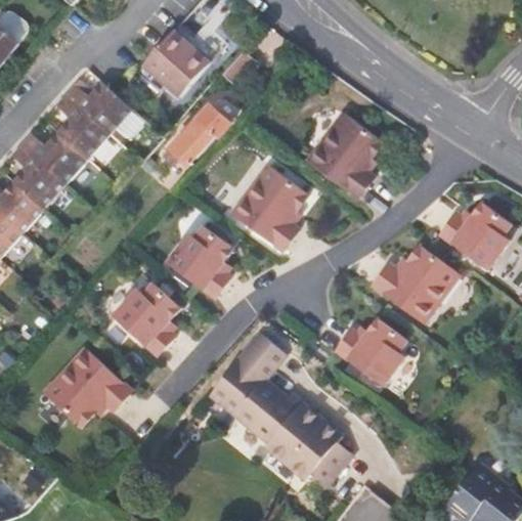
[(0,61),(16,43),(0,29),(0,61)]
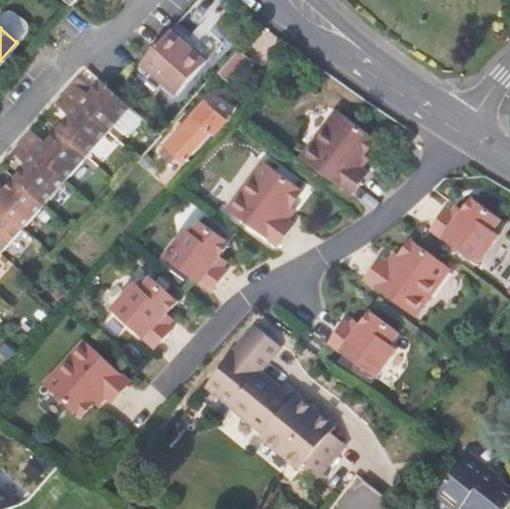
[(168,30),(140,62),(175,93),(203,62),(168,30)]
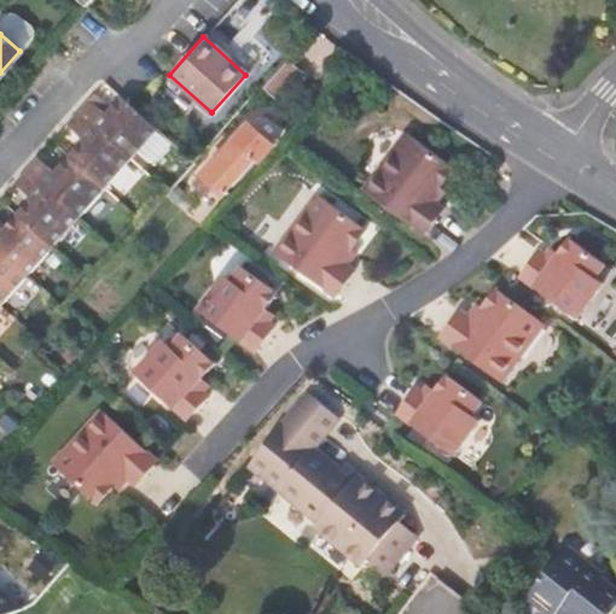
[(274,99),(300,72),(285,60),(261,87),(274,99)]
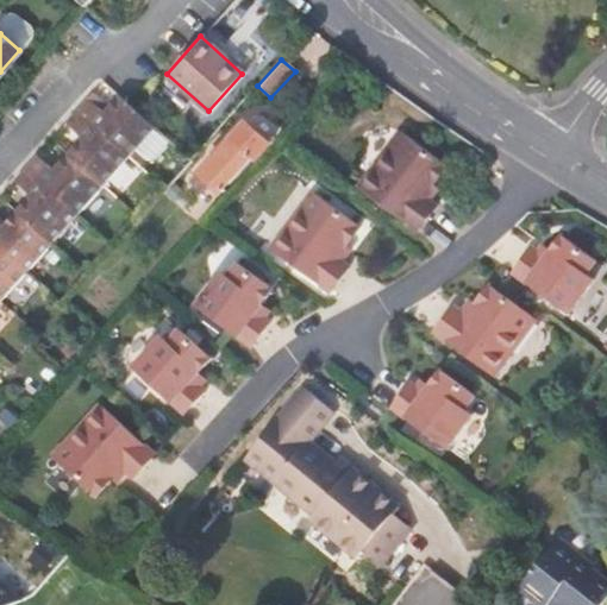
[(91,88),(86,95),(97,105),(102,99),(91,88)]
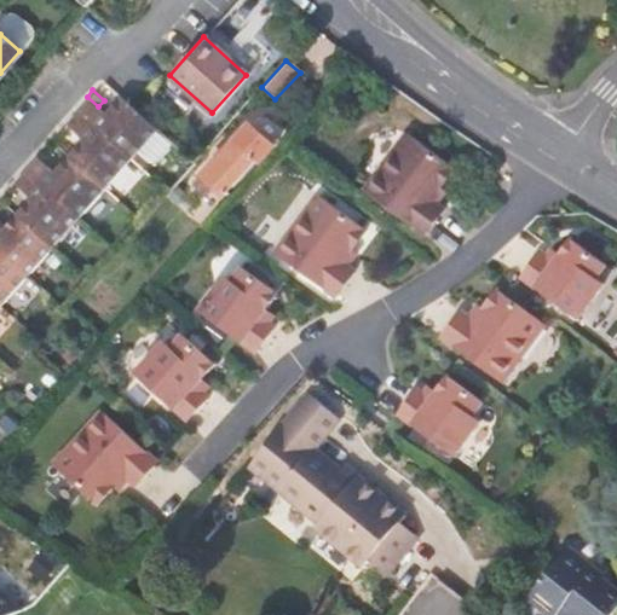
[(119,94),(110,105),(104,111),(98,106),(87,119),(110,139),(137,110),(119,94)]
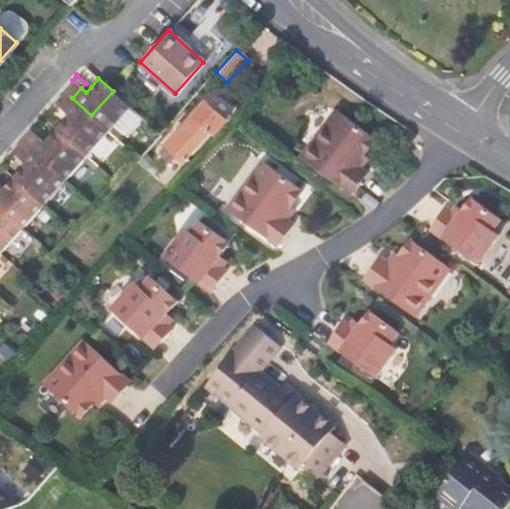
[(72,80),(63,90),(72,98),(81,88),(72,80)]
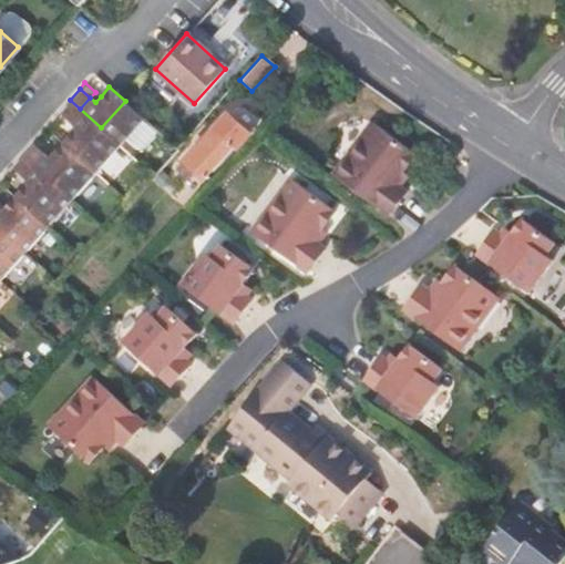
[(90,98),(95,102),(101,96),(95,92),(90,98)]
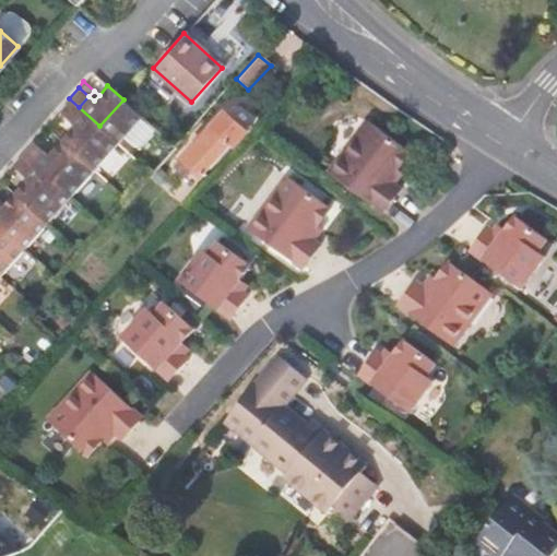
[(79,107),(69,98),(59,109),(69,118),(79,107)]
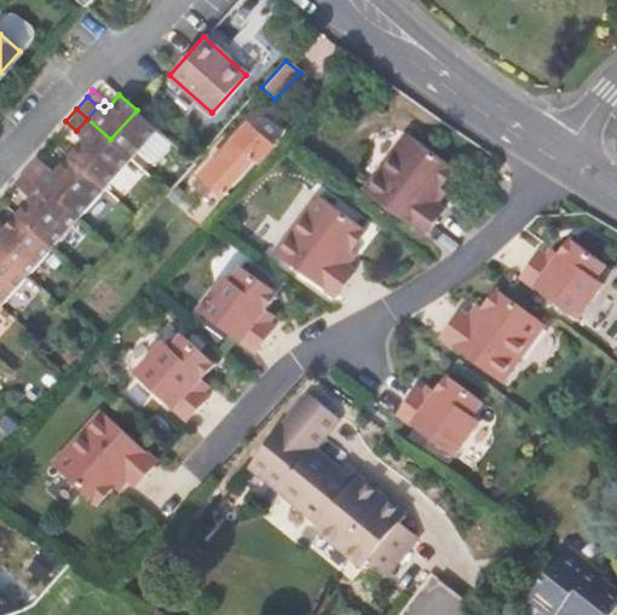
[(110,139),(130,157),(156,127),(137,110),(110,139)]
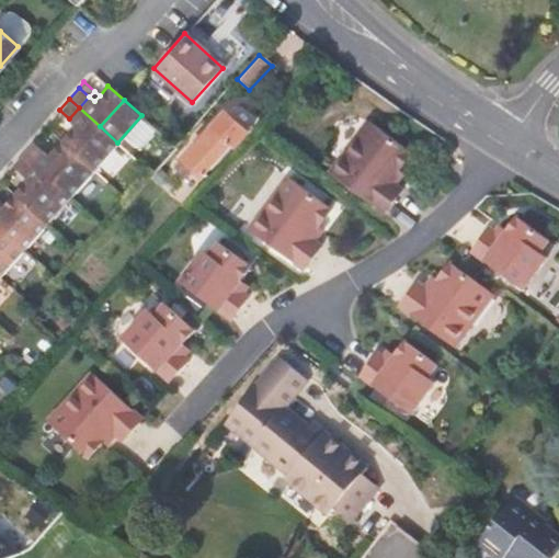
[(75,123),(60,139),(76,152),(100,126),(79,107),(69,118),(75,123)]
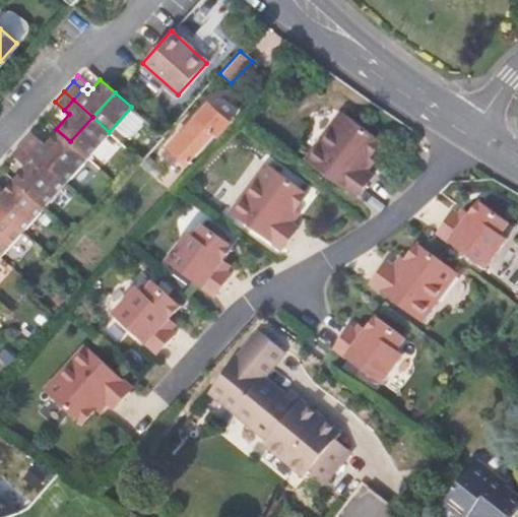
[(224,119),(206,103),(165,148),(182,165),(224,119)]
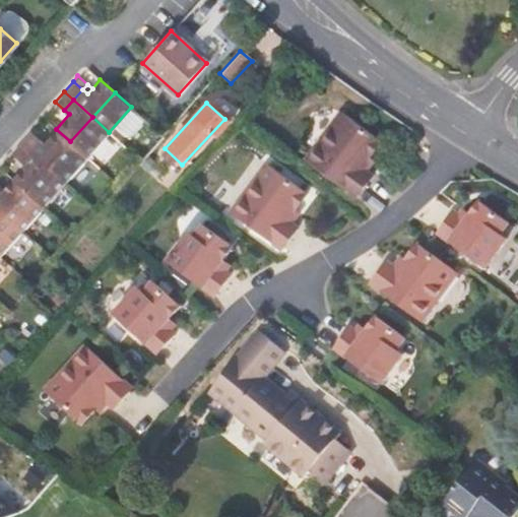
[(377,142),(338,114),(304,159),(352,197),(369,175),(360,168),(377,142)]
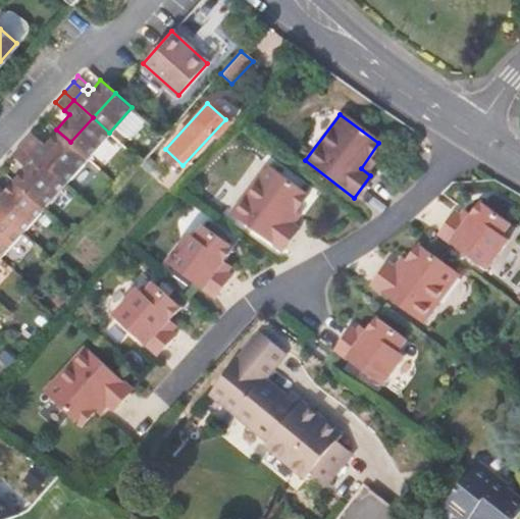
[(88,157),(109,133),(93,117),(70,142),(88,157)]
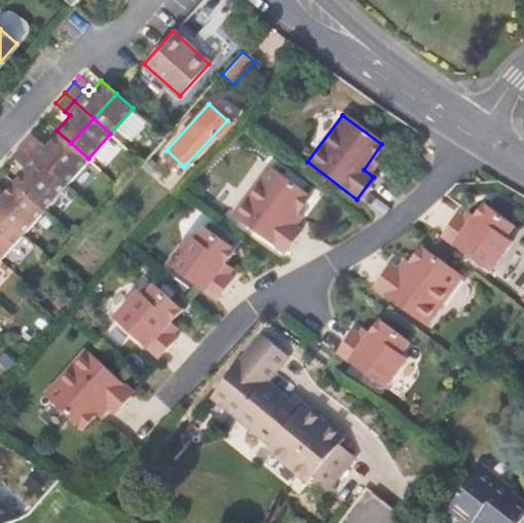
[(31,131),(21,143),(30,151),(40,139),(31,131)]
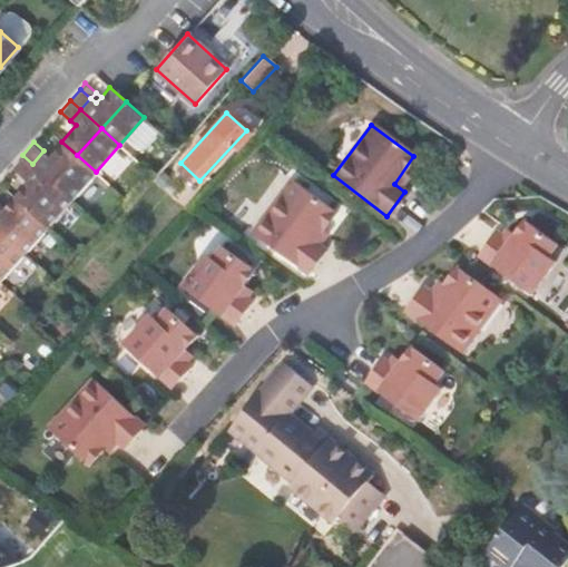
[(77,155),(61,142),(49,155),(43,150),(32,164),(54,182),(77,155)]
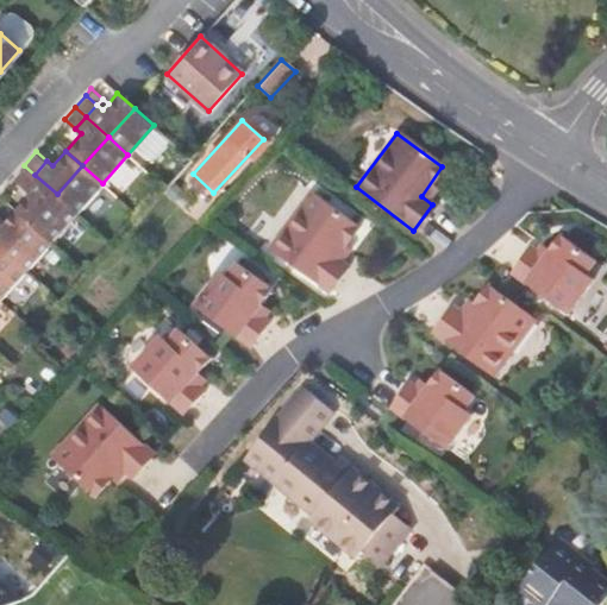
[(35,175),(24,165),(12,178),(24,188),(35,175)]
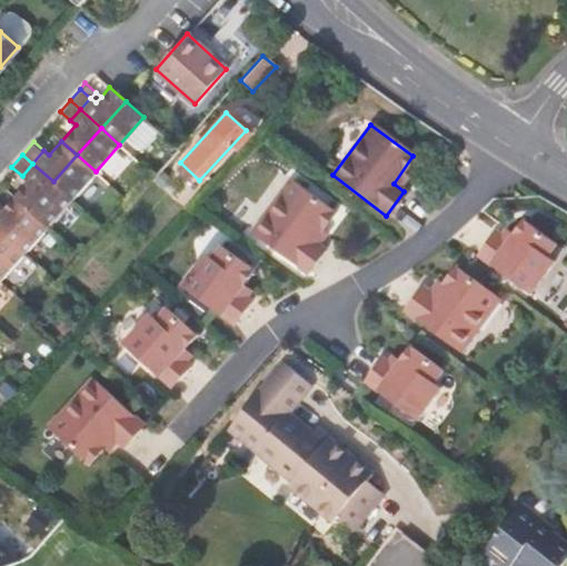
[(71,198),(96,171),(77,155),(53,181),(71,198)]
